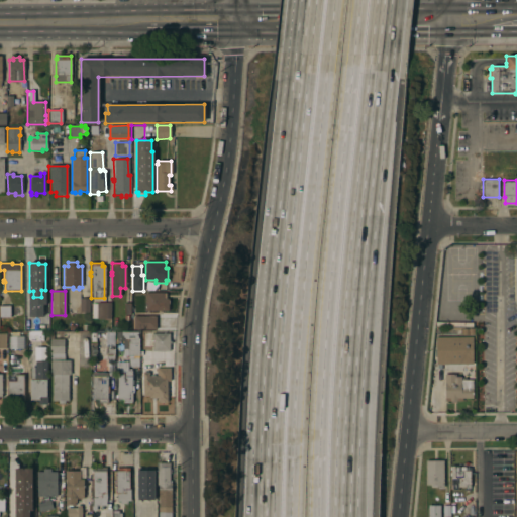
[(163,293),(166,293),(166,299),(168,299),(168,311),(145,311),(145,293),(163,293)]
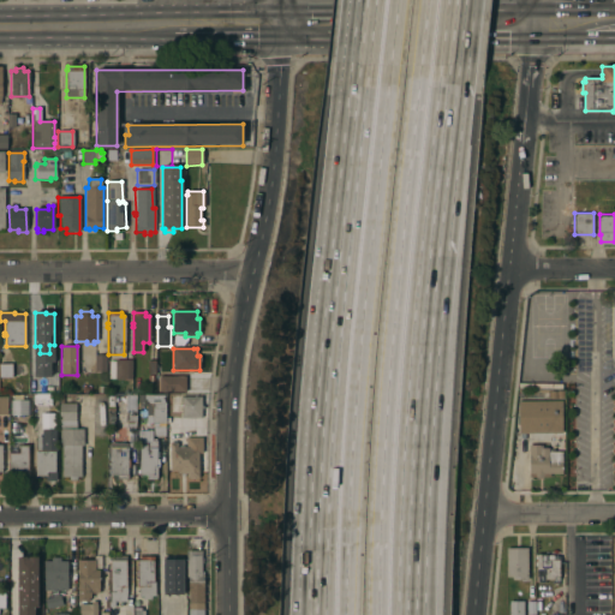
[(107,372),(94,371),(94,356),(107,356),(107,372)]
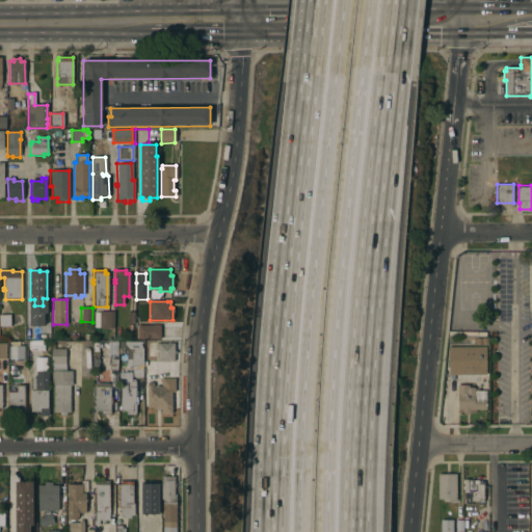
[(99,312),(99,311),(113,311),(113,327),(99,327),(94,327),(94,312),(99,312)]
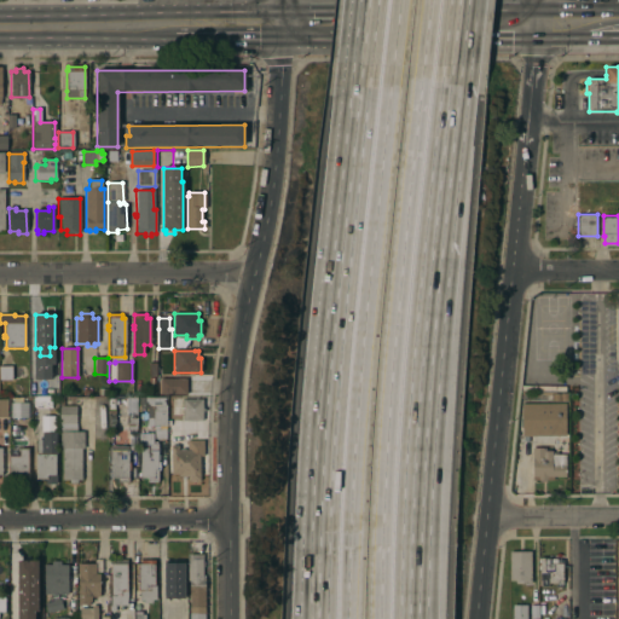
[(28,380),(28,365),(41,366),(41,380),(28,380)]
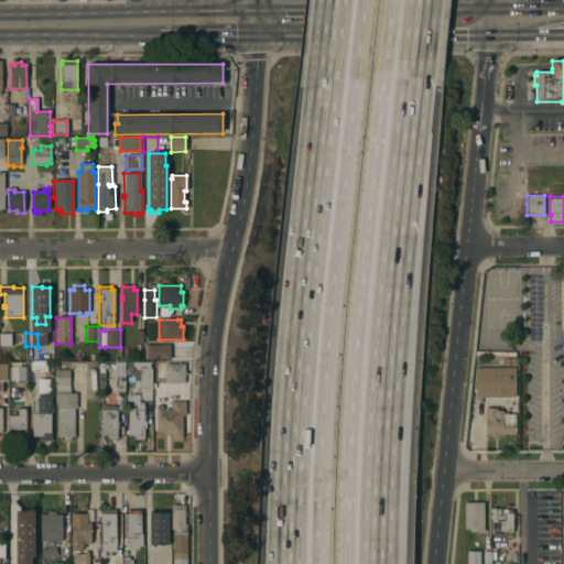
[(0,334),(11,334),(11,346),(0,346),(0,334)]
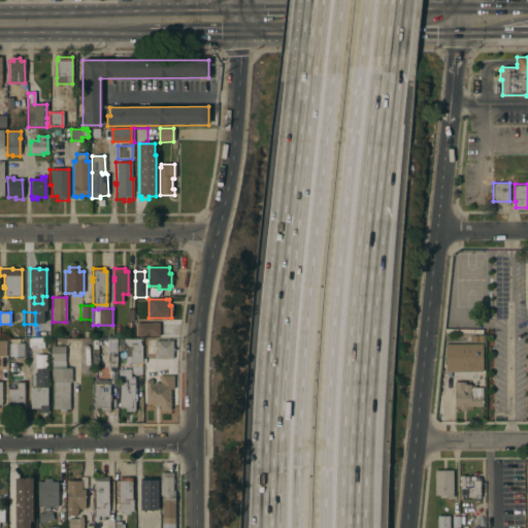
[(159,323),(159,337),(135,336),(135,326),(136,326),(136,323),(159,323)]
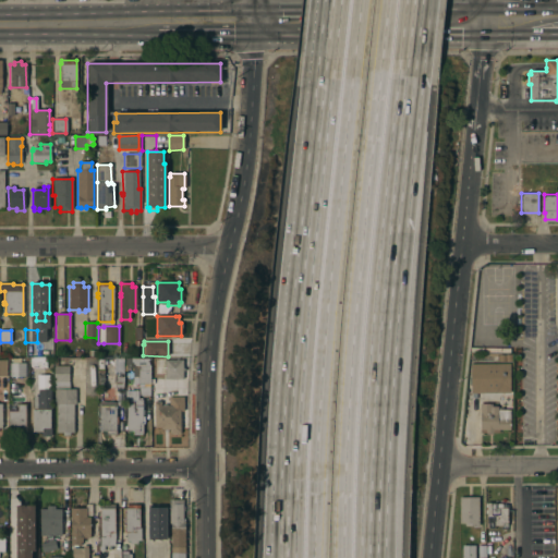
[(36,348),(52,348),(52,356),(46,356),(36,356),(36,348)]
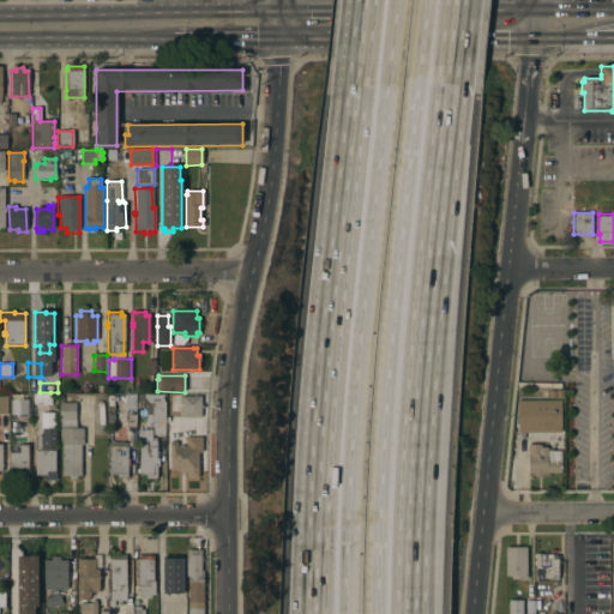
[(34,392),(36,392),(40,392),(50,392),(49,405),(34,405),(34,403),(31,403),(31,392),(34,392)]
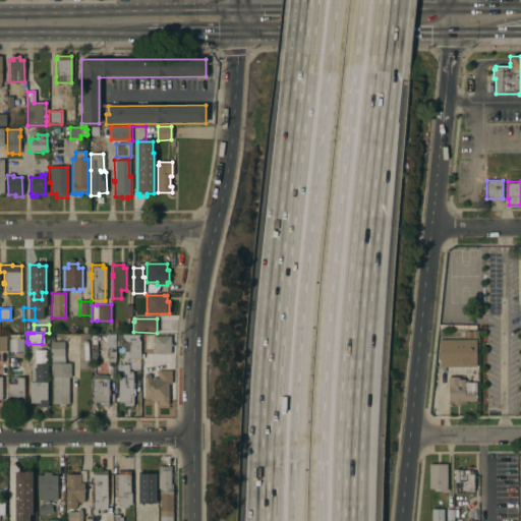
[(115,359),(108,359),(107,348),(107,335),(115,334),(115,359)]
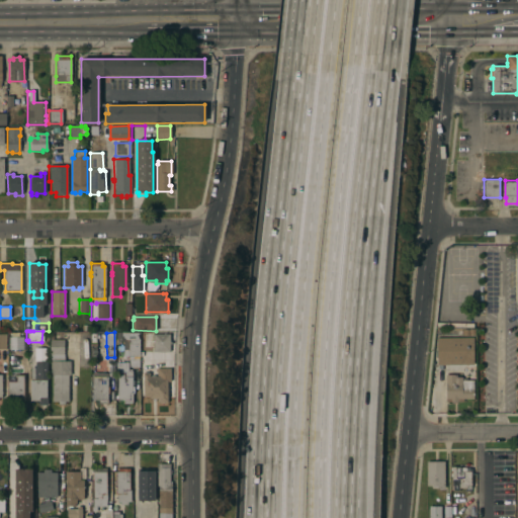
[(169,342),(171,342),(171,345),(169,345),(169,352),(162,352),(162,354),(161,354),(161,352),(153,352),(153,334),(169,334),(169,342)]
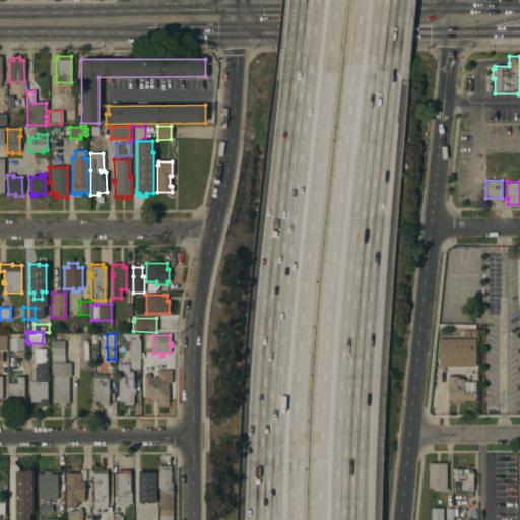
[(7,350),(22,350),(22,337),(7,338),(7,350)]
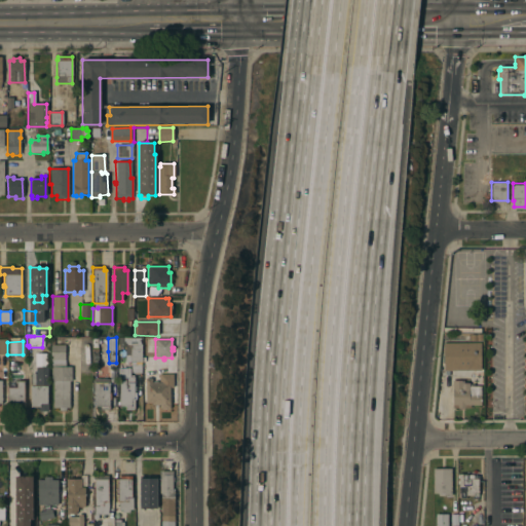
[(443,371),(443,342),(479,343),(479,371),(443,371)]
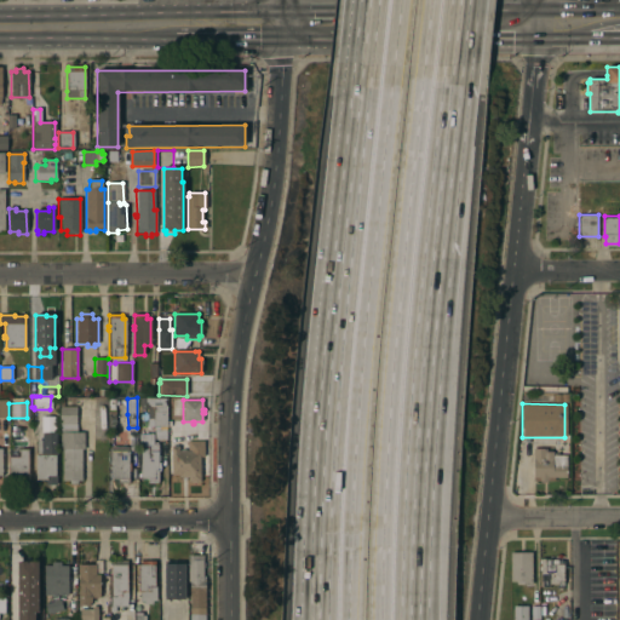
[(166,428),(153,428),(153,406),(166,406),(166,428)]
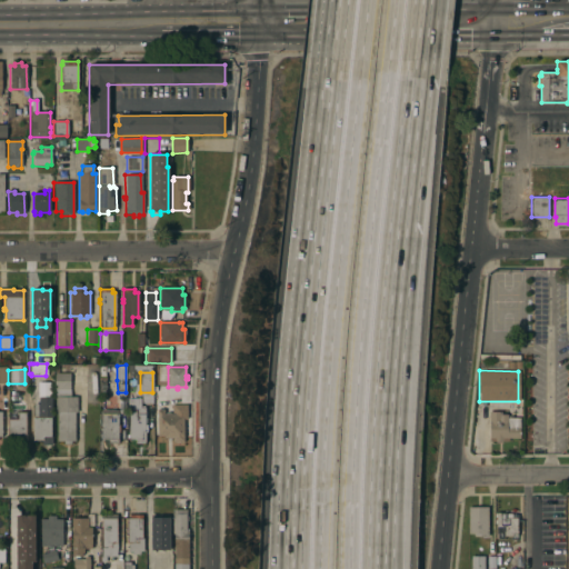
[(75,441),(70,441),(70,445),(63,445),(63,441),(57,441),(57,413),(55,412),(55,389),(55,373),(69,373),(69,391),(70,391),(70,397),(77,397),(77,412),(75,412),(75,441)]
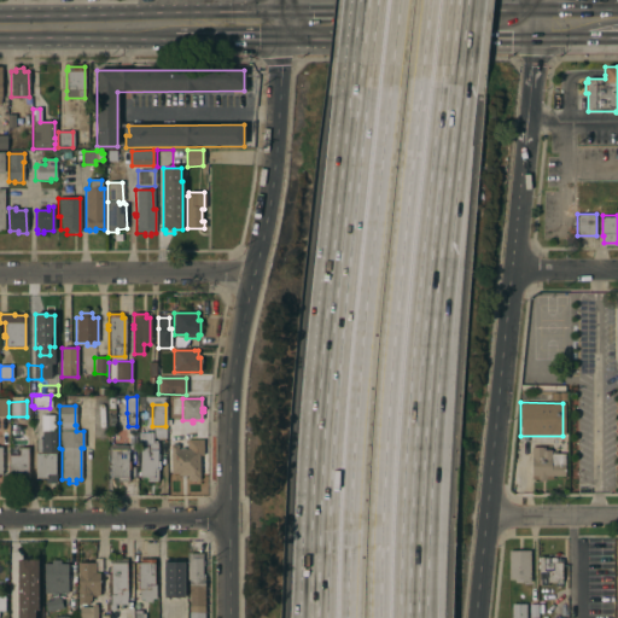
[(139,445),(139,429),(152,429),(152,442),(146,442),(146,445),(139,445)]
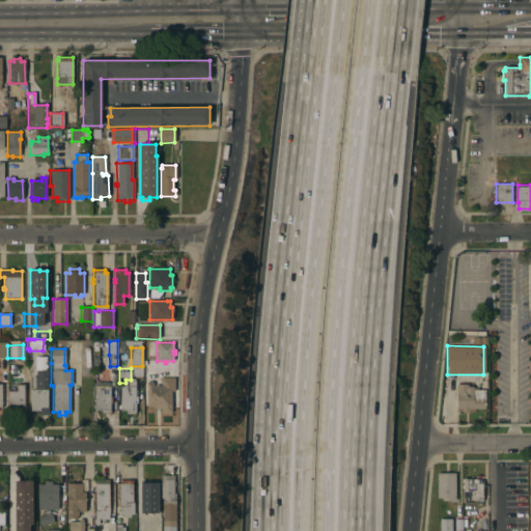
[(31,376),(36,376),(36,370),(48,370),(48,390),(47,390),(47,408),(48,408),(48,415),(38,415),(38,411),(30,411),(30,390),(31,390),(31,376)]
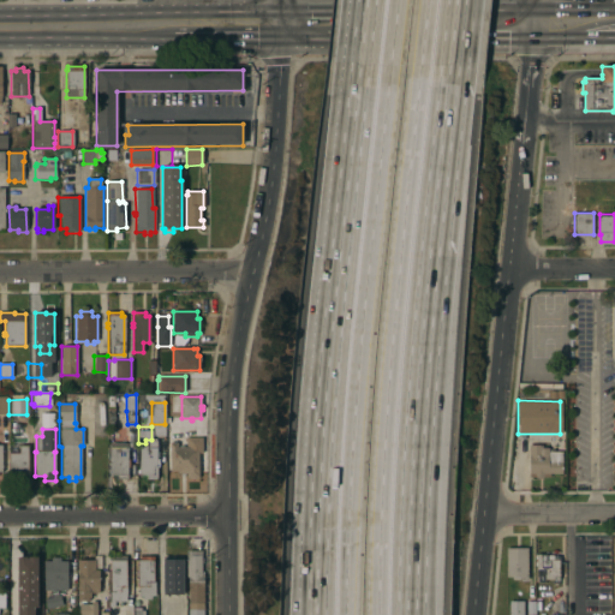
[(198,479),(186,479),(186,475),(177,475),(177,472),(169,472),(168,443),(177,443),(177,442),(183,442),(183,439),(201,439),(201,454),(197,454),(198,479)]
